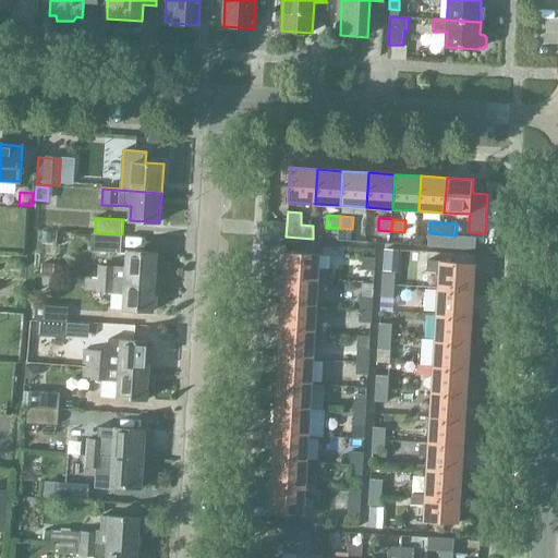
[(340,228),(339,240),(352,241),(352,229),(342,228),(340,228)]
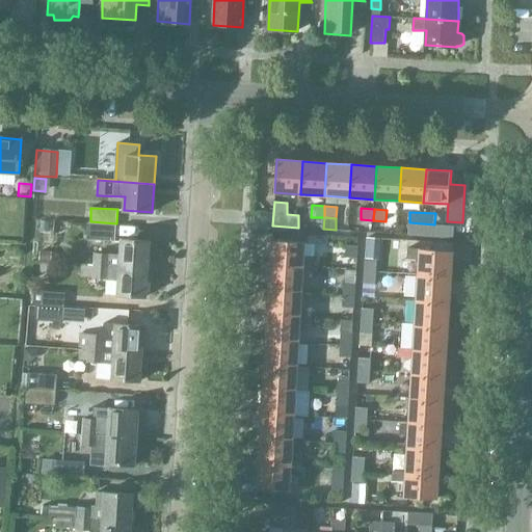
[(116,223),(90,221),(87,221),(86,238),(115,240),(116,223)]
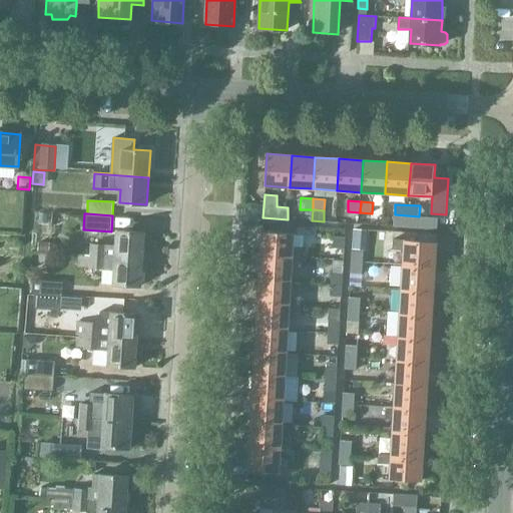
[(419,216),(395,214),(394,226),(419,227),(419,216)]
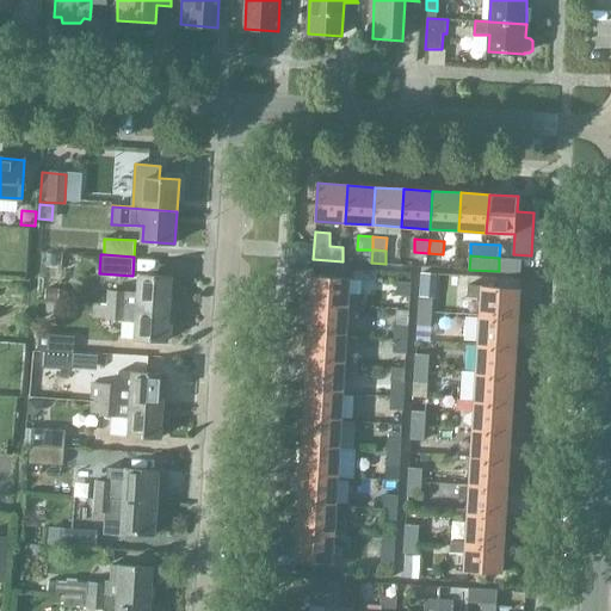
[(125,292),(125,304),(137,306),(171,308),(171,295),(176,294),(177,281),(172,278),(172,276),(159,275),(140,273),(139,292),(125,292)]
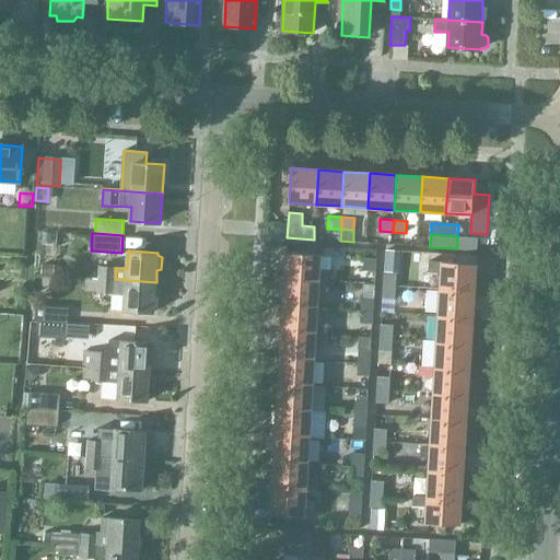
[(284,279),(319,281),(329,282),(330,270),(321,270),(322,255),(286,253),(284,279)]
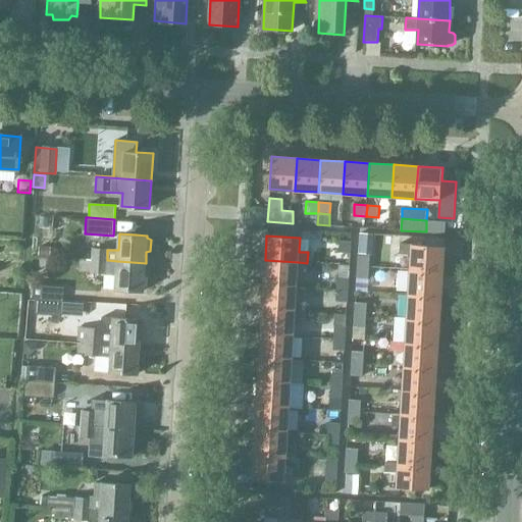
[(340,252),(351,253),(352,241),(341,241),(340,252)]
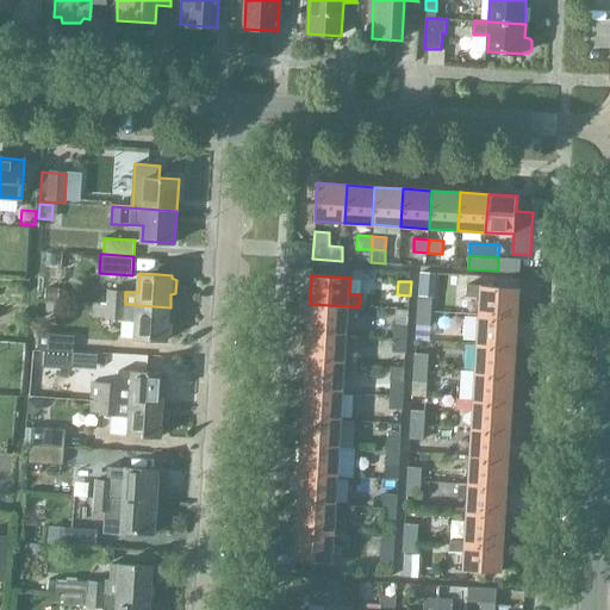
[(481,297),(480,315),(517,317),(520,288),(468,285),(467,297),(481,297)]
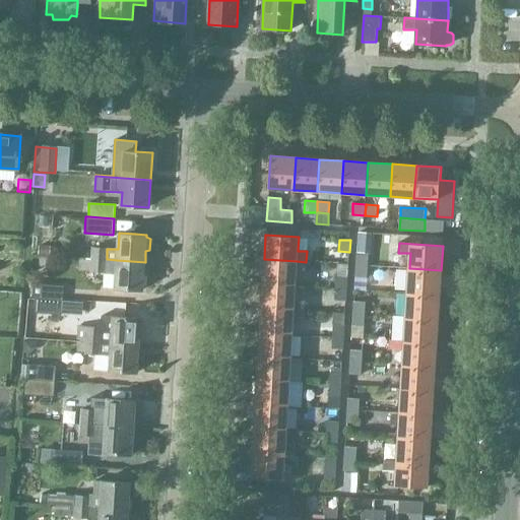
[(39,246),(39,255),(50,256),(51,247),(39,246)]
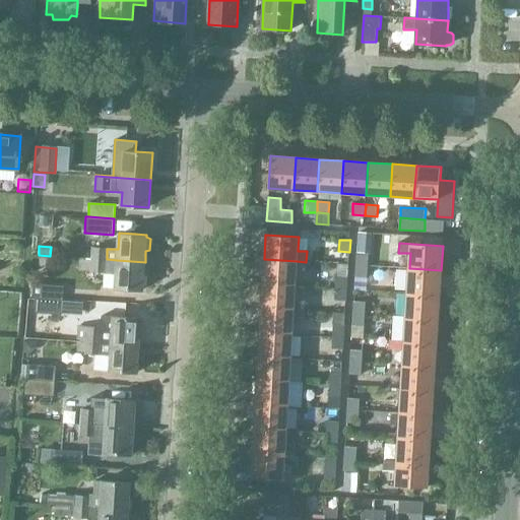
[(93,248),(92,258),(107,259),(107,249),(93,248)]
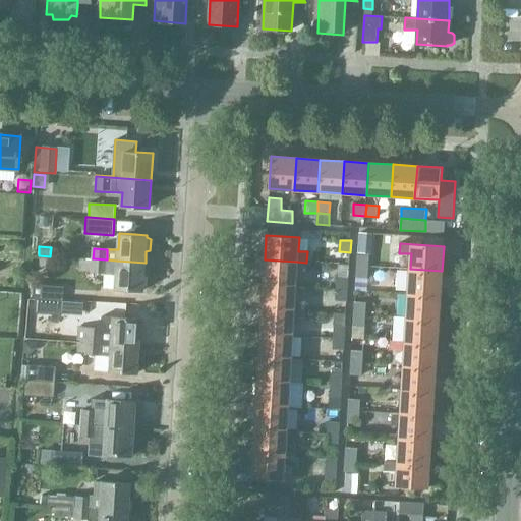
[(357,277),(366,277),(368,277),(370,253),(358,252),(357,277)]
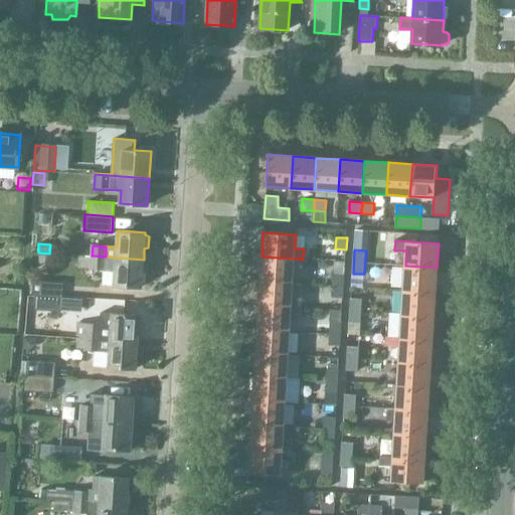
[(80,254),(79,267),(103,269),(102,284),(115,285),(142,287),(144,260),(116,258),(106,256),(92,255),(80,254)]
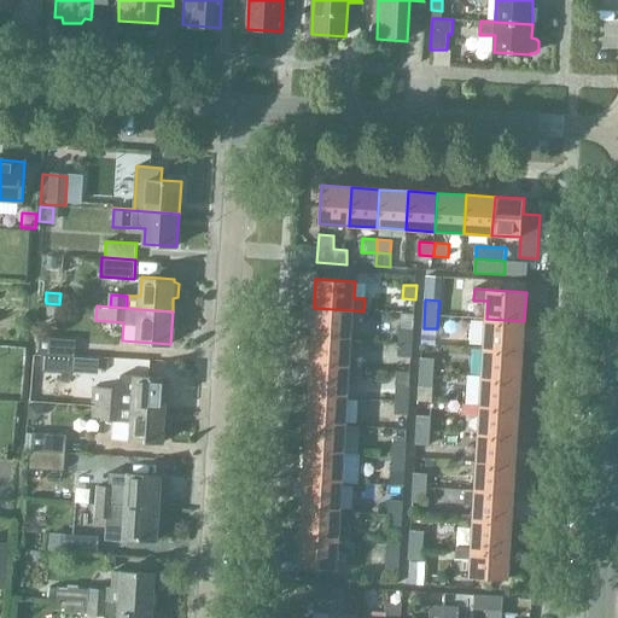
[(314,308),(313,337),(351,339),(353,310),(314,308)]
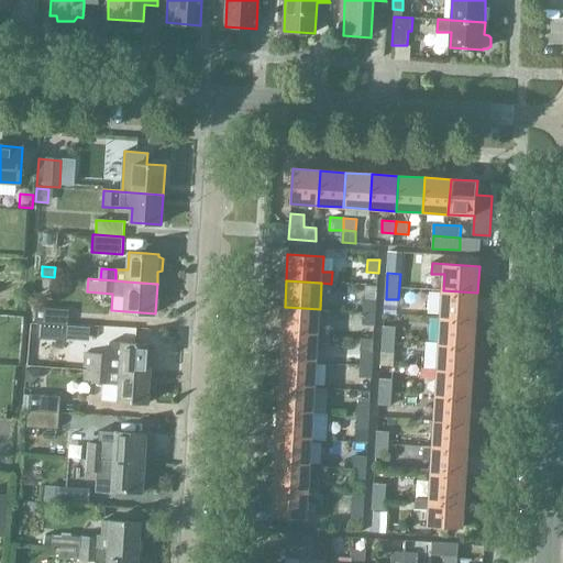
[(443,290),(441,317),(476,319),(477,293),(443,290)]
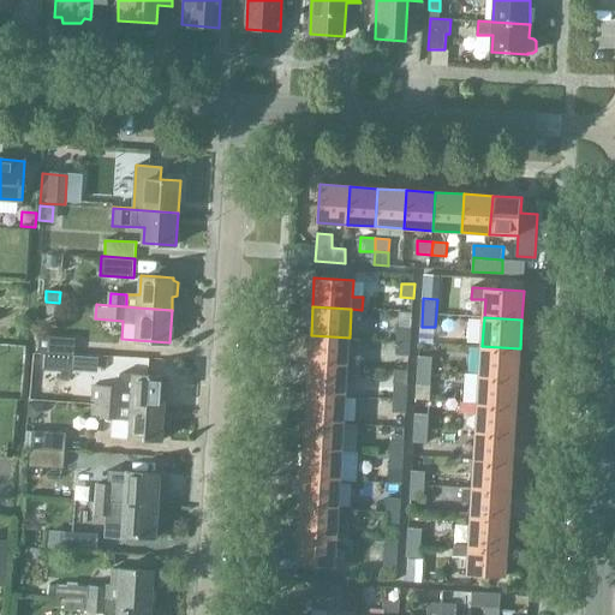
[(396,354),(410,356),(412,326),(399,324),(396,354)]
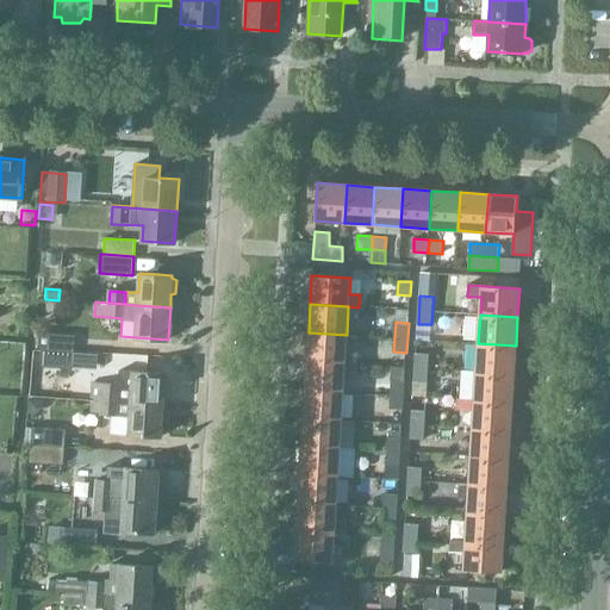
[(309,332),(306,361),(344,363),(347,335),(309,332)]
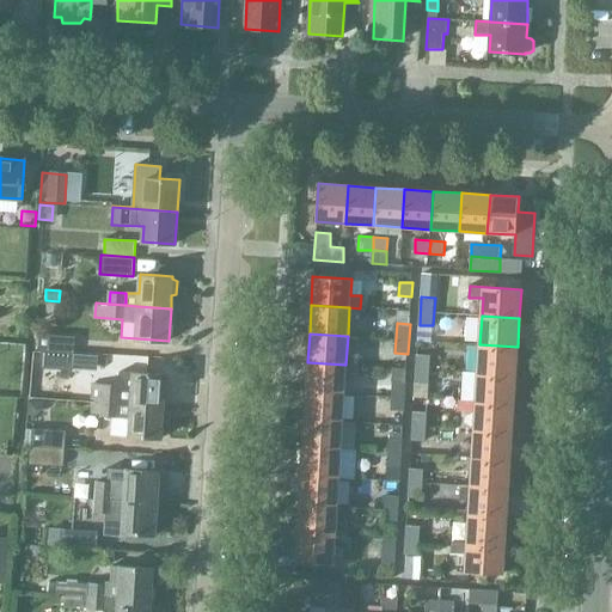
[(44,335),(43,349),(74,352),(74,337),(44,335)]
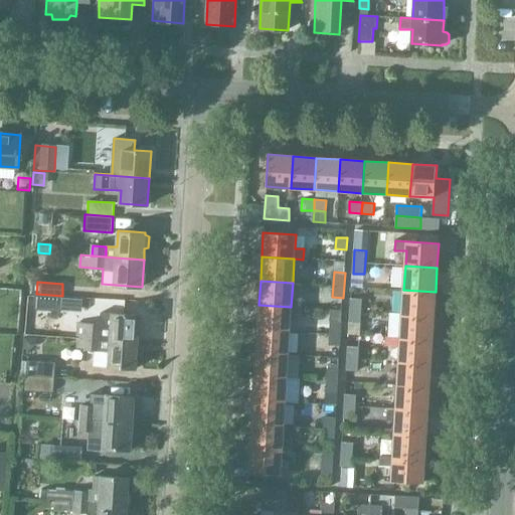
[(403,290),(402,313),(434,315),(436,292),(403,290)]
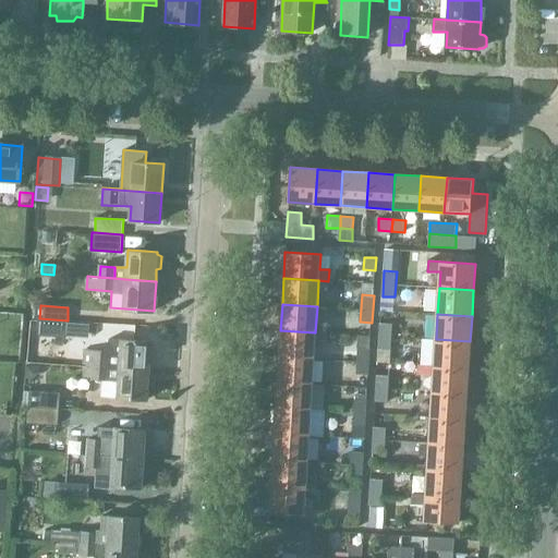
[(39,318),(38,337),(65,339),(68,320),(39,318)]
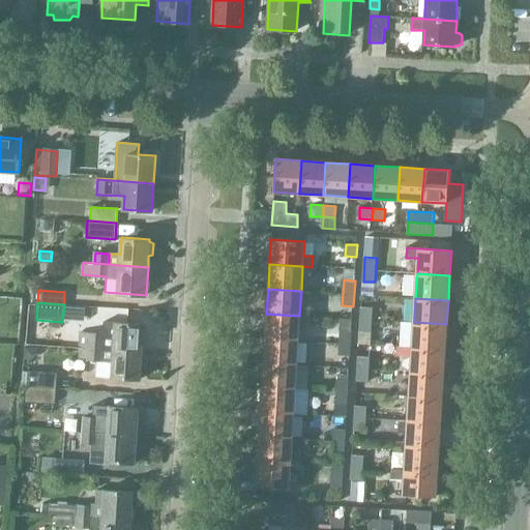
[(361,305),(360,330),(373,331),(374,306),(361,305)]
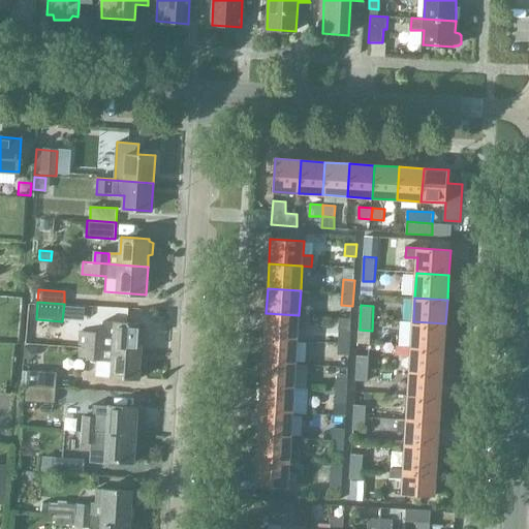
[(266,313),(265,337),(298,339),(299,315),(266,313)]
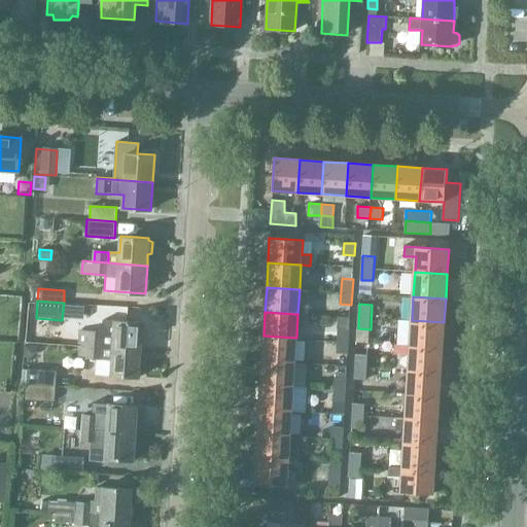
[(79,345),(88,346),(141,350),(143,322),(103,320),(102,331),(80,330),(79,345)]
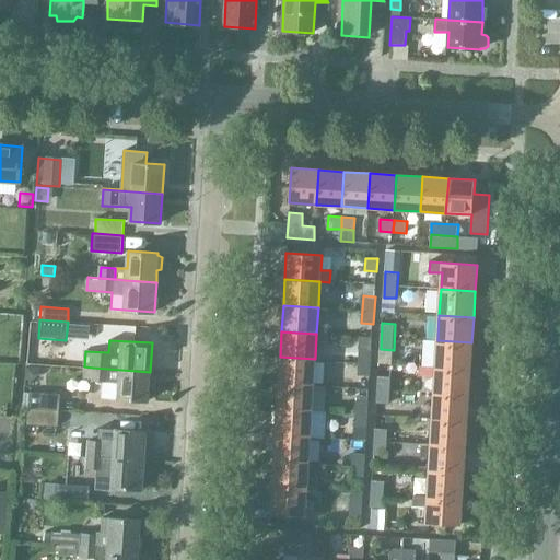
[(438,340),(435,366),(470,369),(471,342),(438,340)]
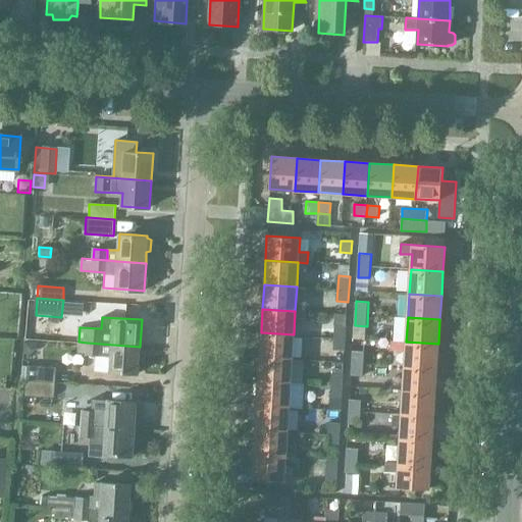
[(333,350),(345,350),(347,325),(335,325),(333,350)]
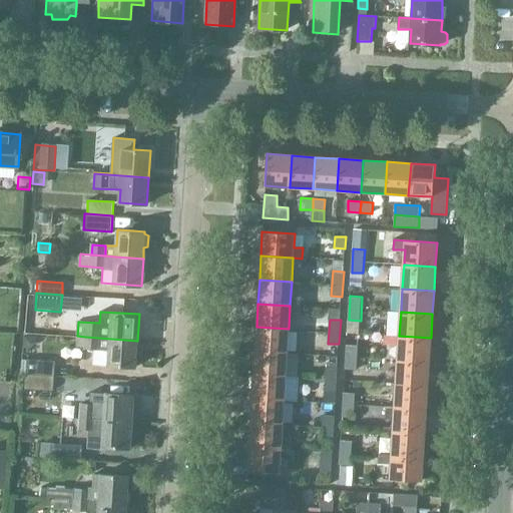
[(257,327),(254,351),(288,353),(289,329),(257,327)]
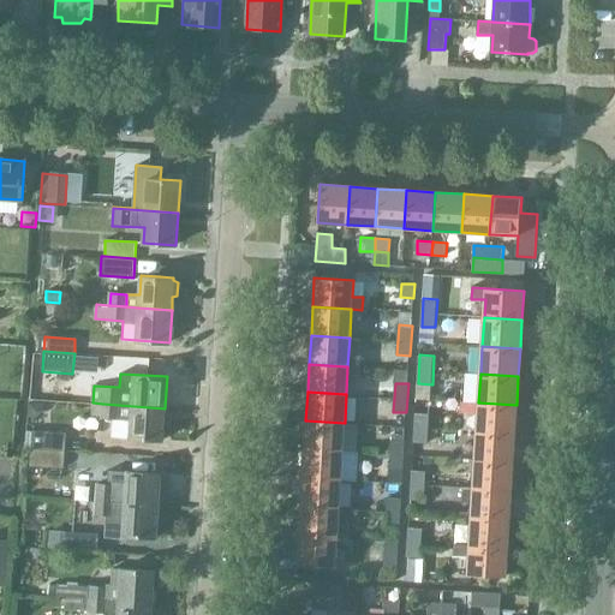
[(28,402),(27,418),(37,418),(43,415),(43,404),(28,402)]
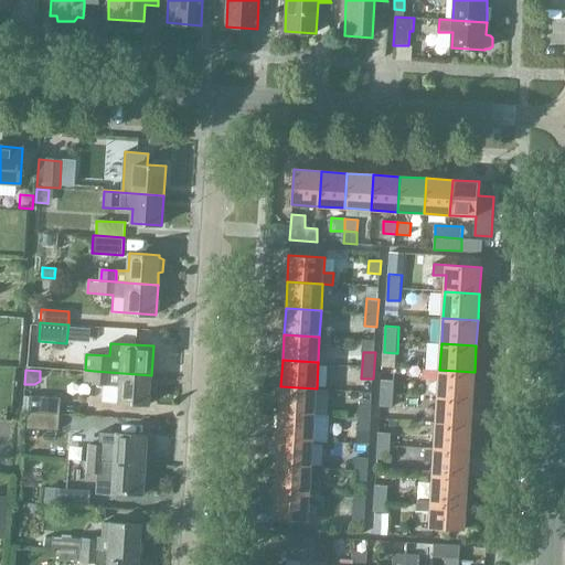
[(439,370),(438,396),(473,398),(475,372),(439,370)]
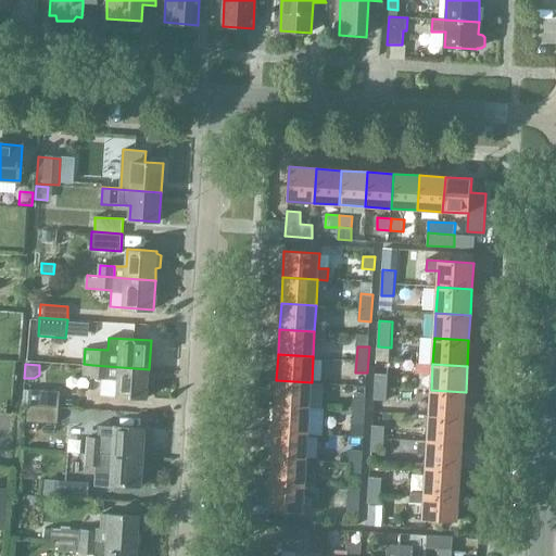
[(149,369),(92,365),(92,377),(102,378),(101,395),(147,397),(149,369)]
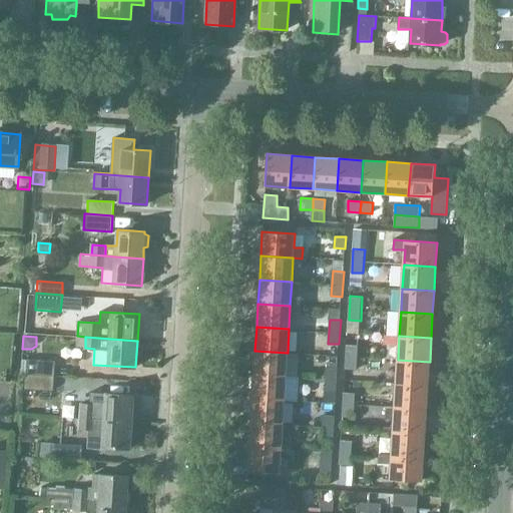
[(347,344),(346,368),(358,369),(359,345),(347,344)]
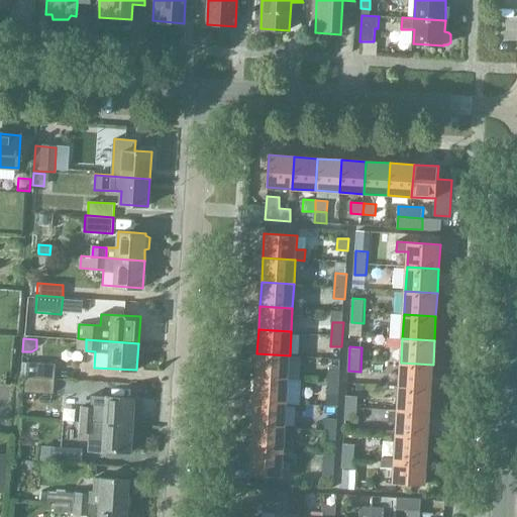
[(256,353),(255,378),(288,380),(290,355),(256,353)]
